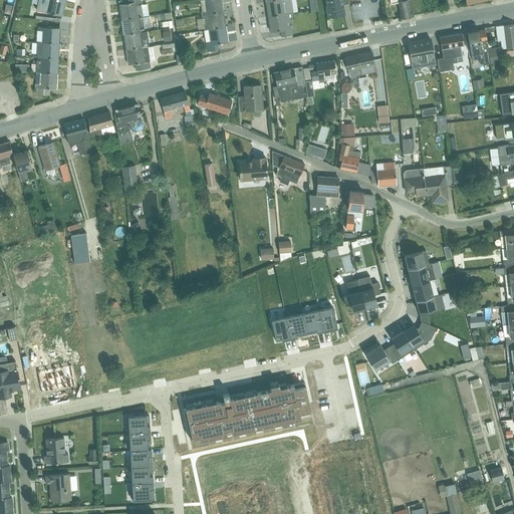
[(38,0),(36,10),(61,16),(65,2),(58,0),(38,0)]
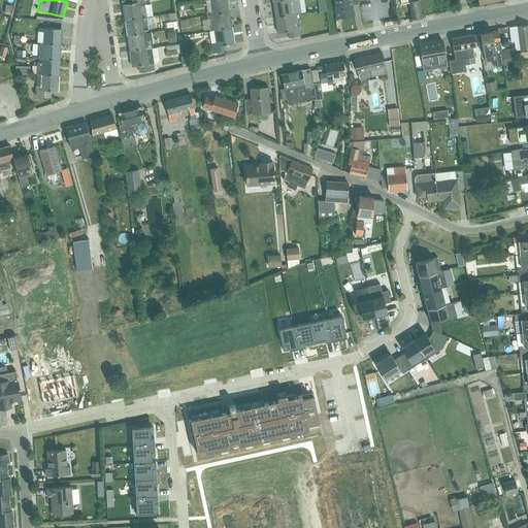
[(123,5),(125,21),(153,17),(151,4),(145,5),(144,0),(132,0),(133,3),(123,5)]
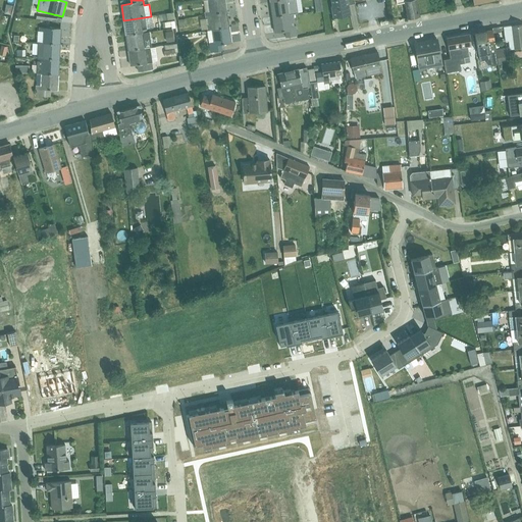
[(205,15),(226,12),(224,0),(205,0),(203,0),(205,15)]
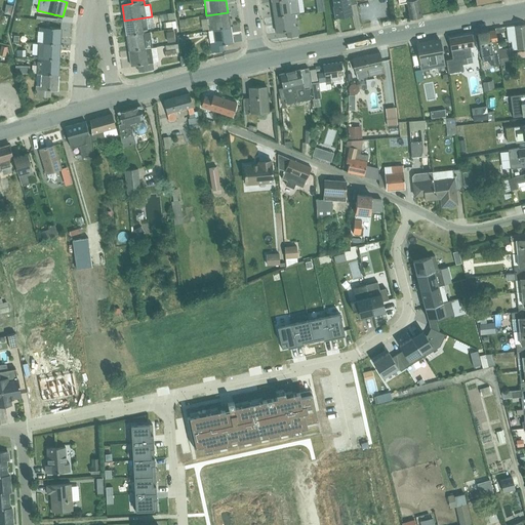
[(274,17),(294,15),(298,13),(299,12),(297,0),(286,0),(272,2),(274,17)]
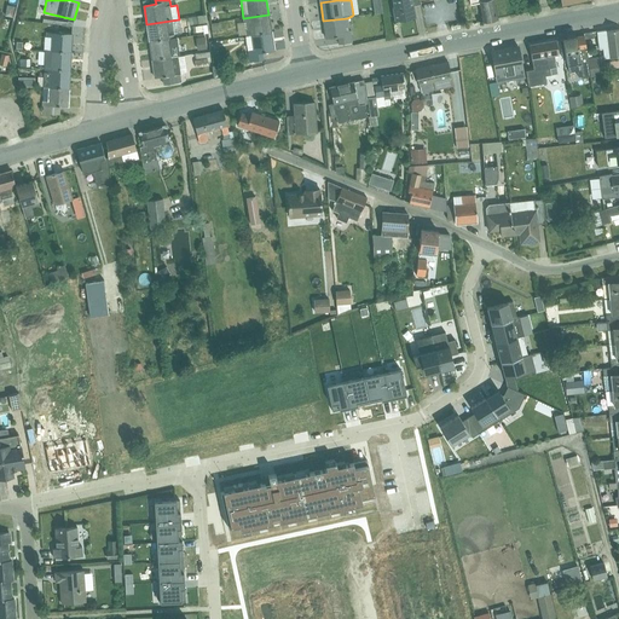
[(381,0),(371,0),(375,15),(383,13),(381,0)]
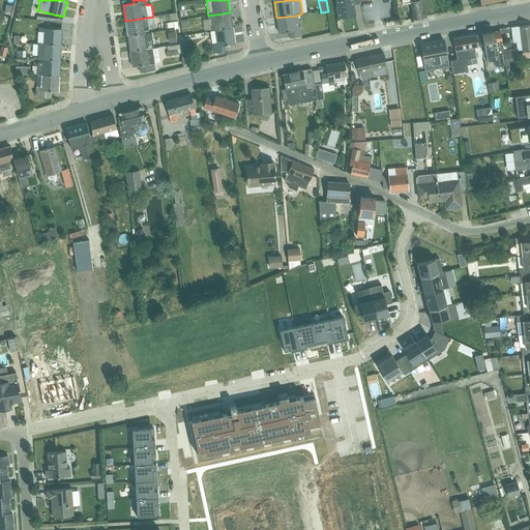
[(339,19),(356,16),(354,5),(360,4),(359,0),(335,0),(336,6),(336,7),(339,19)]
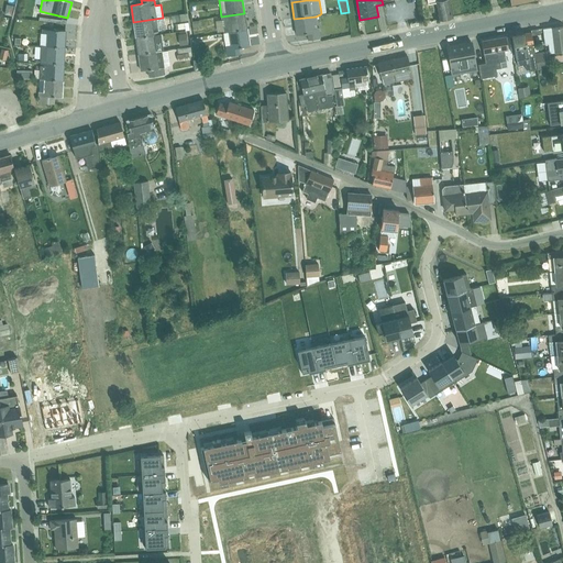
[(441,20),(452,18),(448,0),(429,0),(430,3),(437,2),(441,20)]
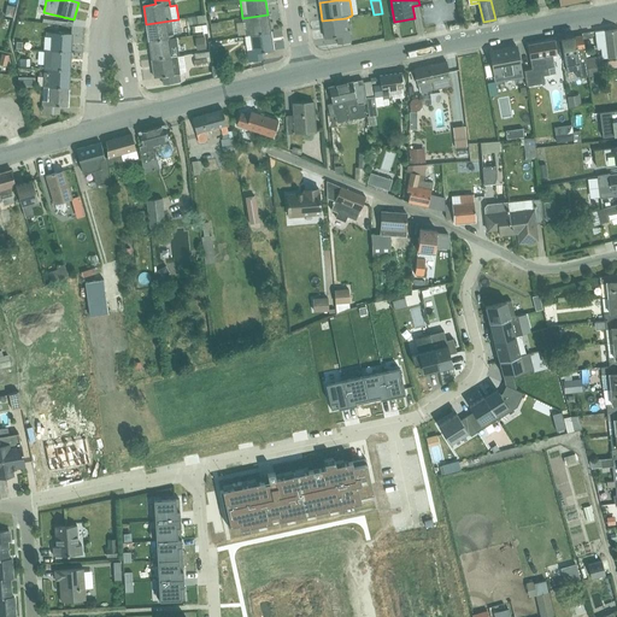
[(43,23),(45,15),(36,13),(35,21),(43,23)]
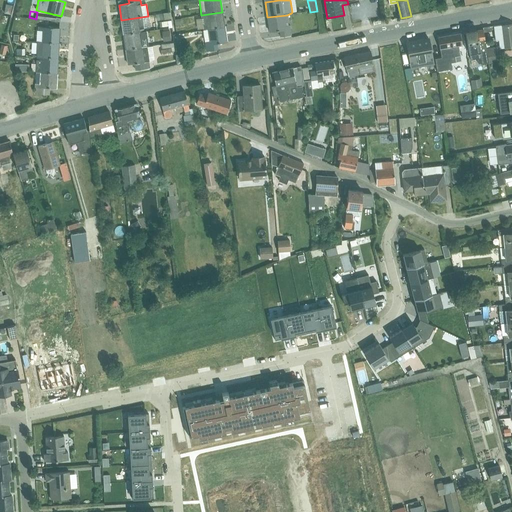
[(170,19),(169,12),(155,15),(156,21),(170,19)]
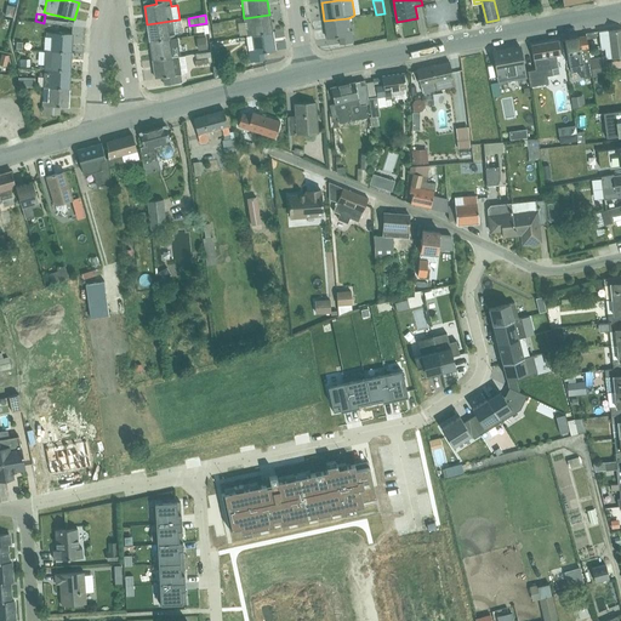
[(248,35),(248,36),(272,33),(269,15),(244,18),(244,23),(238,23),(239,36),(248,35)]
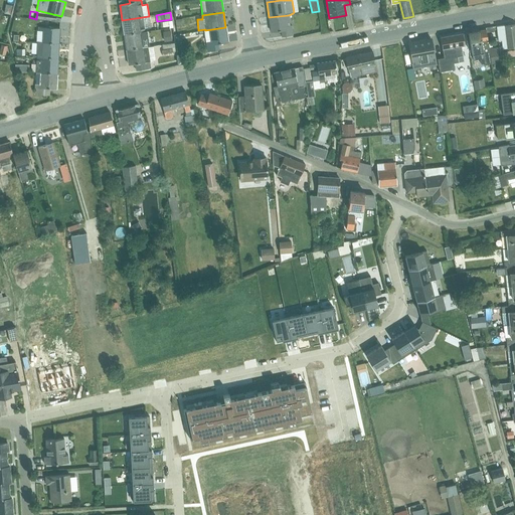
[(269,17),(272,32),(281,31),(282,37),(293,35),(292,26),(290,26),(289,15),(269,17)]
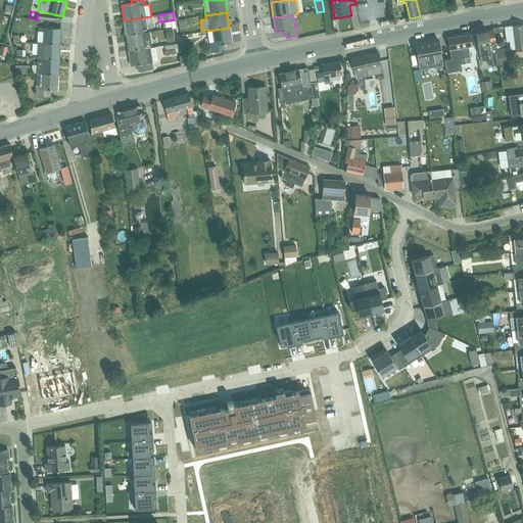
[(127,36),(148,33),(153,29),(151,16),(124,20),(127,36)]
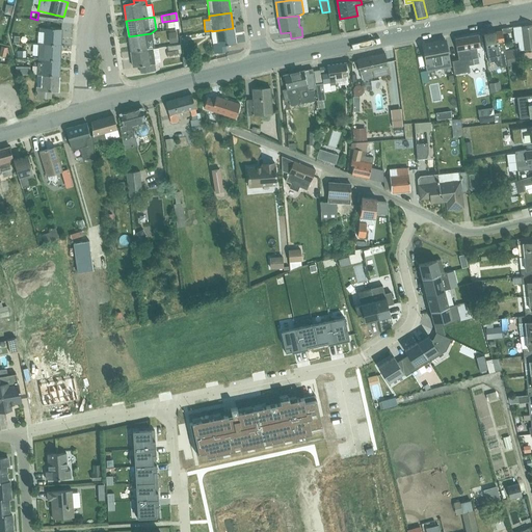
[(519,51),(531,49),(531,25),(521,27),(521,26),(513,27),(515,43),(517,42),(519,51)]
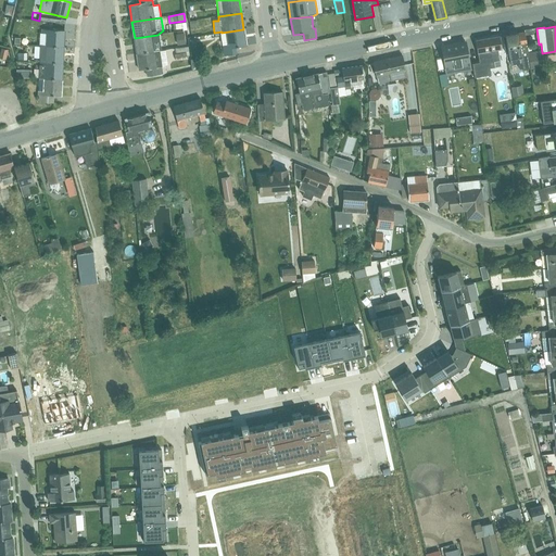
[(41,34),(40,46),(64,48),(65,30),(41,29),(41,34)]
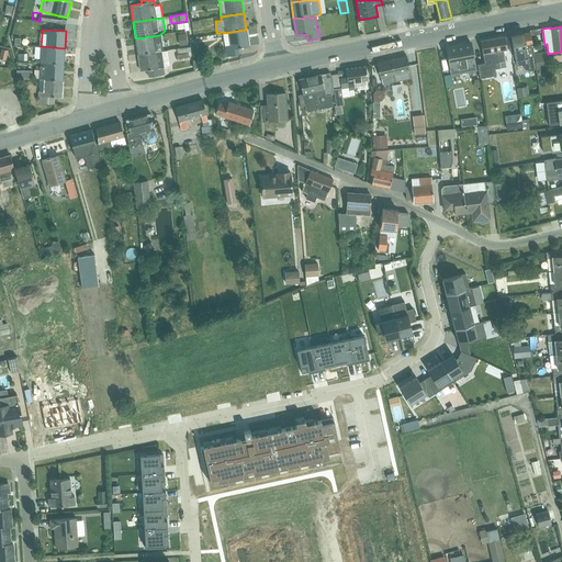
[(238,48),(249,46),(246,30),(224,33),(223,33),(227,57),(239,55),(238,48)]
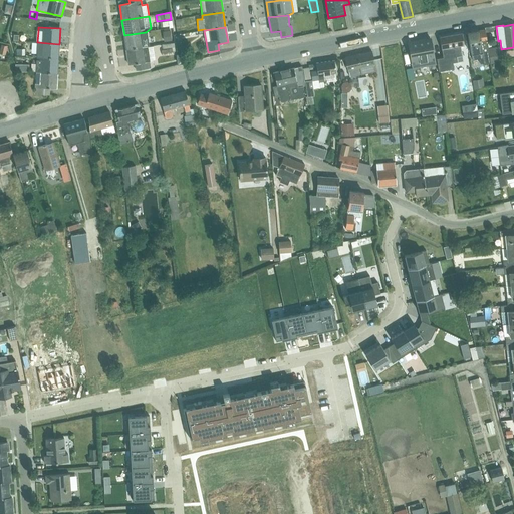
[(163,32),(164,42),(172,41),(170,30),(163,32)]
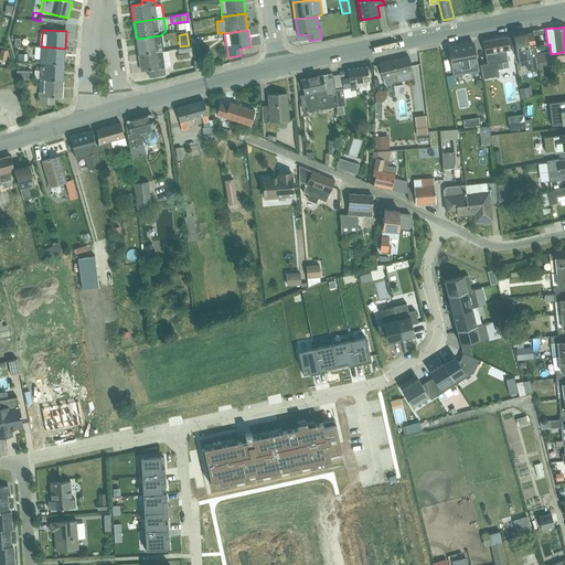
[(539,70),(535,49),(534,36),(533,33),(513,36),(520,66),(526,65),(528,71),(532,70),(532,71),(539,70)]
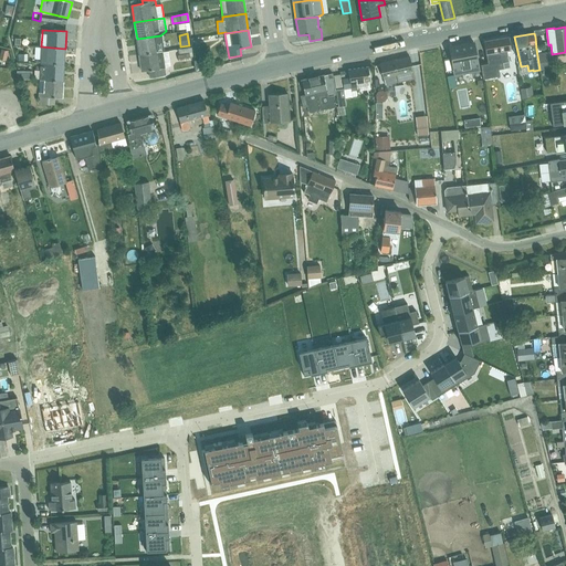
[(137,39),(139,55),(164,51),(161,35),(160,35),(137,39)]
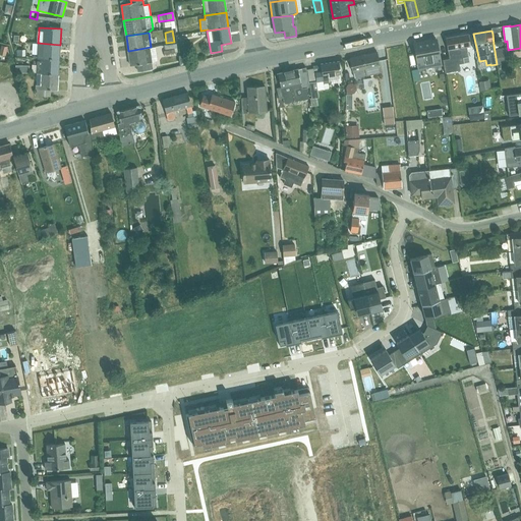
[(463,58),(468,57),(466,48),(470,47),(468,34),(446,38),(449,59),(443,60),(445,72),(460,70),(459,64),(464,63),(463,58)]
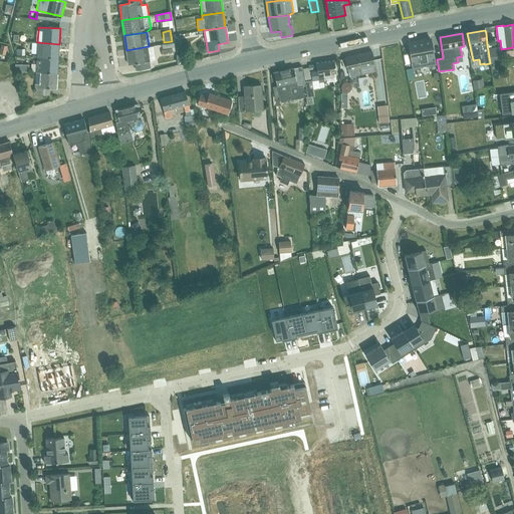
[(413,69),(436,65),(431,39),(409,43),(413,69)]
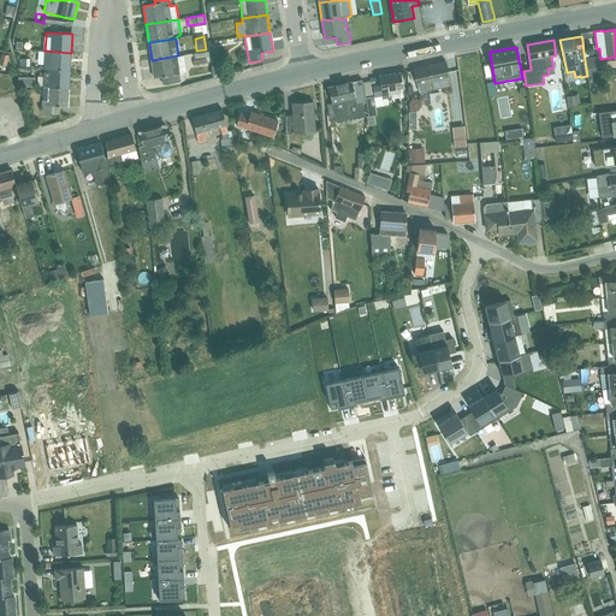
[(218,65),(215,49),(209,51),(209,52),(211,57),(213,77),(223,76),(221,64),(218,65)]
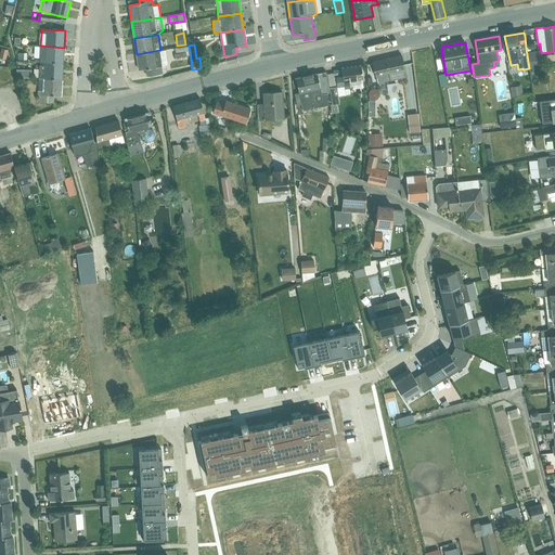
[(39,62),(63,64),(64,48),(40,46),(39,62)]
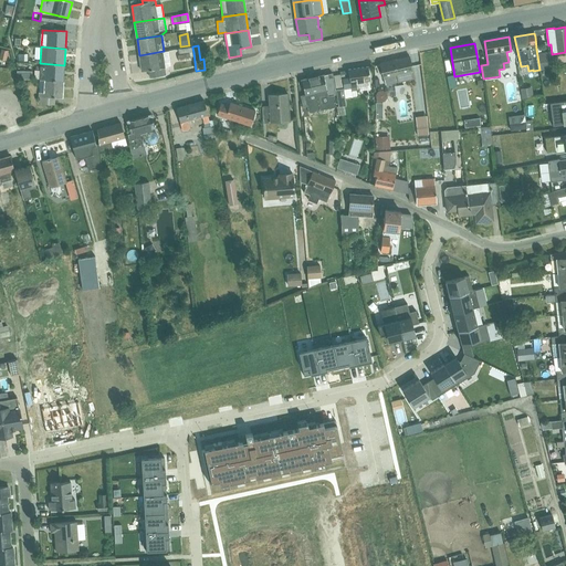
[(541,48),(536,49),(540,70),(540,71),(552,69),(548,52),(542,53),(541,48)]
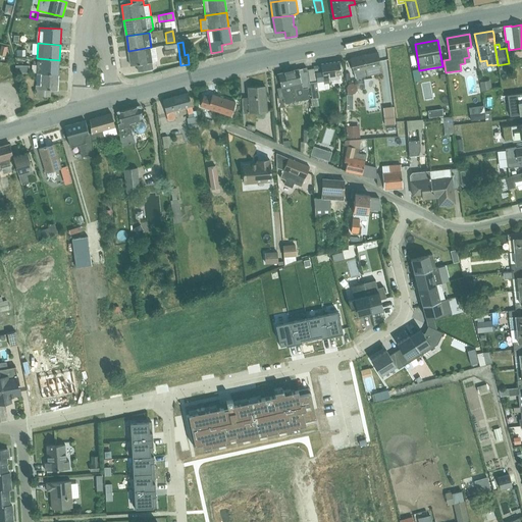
[(153,69),(152,62),(158,61),(156,48),(151,47),(128,51),(131,66),(138,65),(138,72),(153,69)]
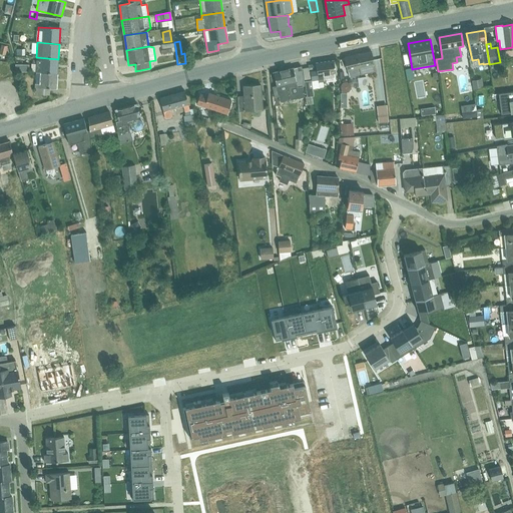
[(350,77),(376,72),(371,51),(345,57),(350,77)]
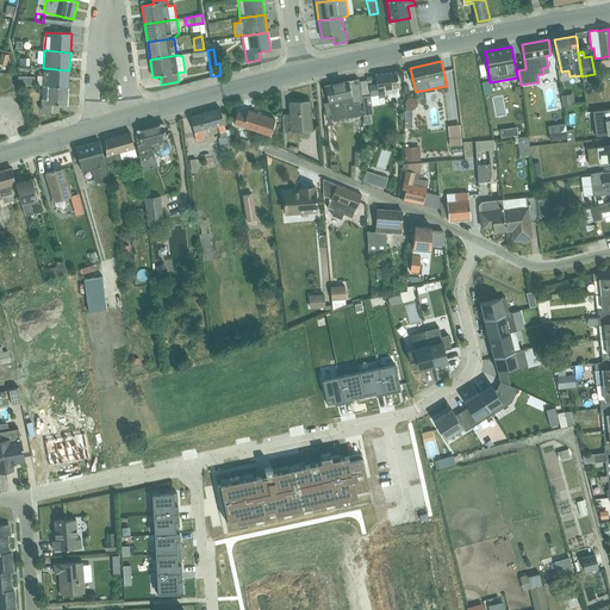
[(42,86),(45,87),(68,88),(69,70),(43,68),(42,86)]
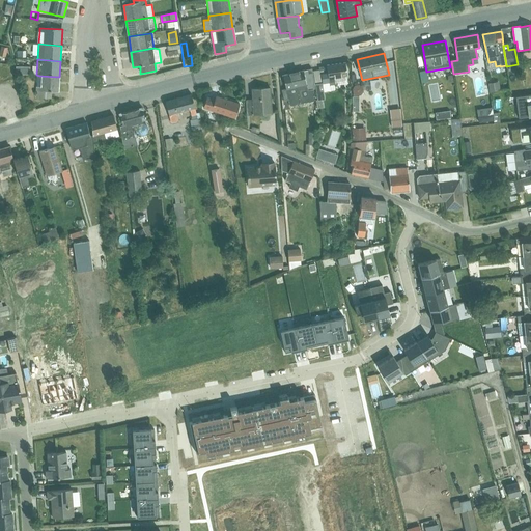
[(335,86),(347,84),(345,63),(327,65),(327,66),(318,67),(319,71),(312,72),(314,81),(316,88),(323,87),(324,87),(335,86)]
